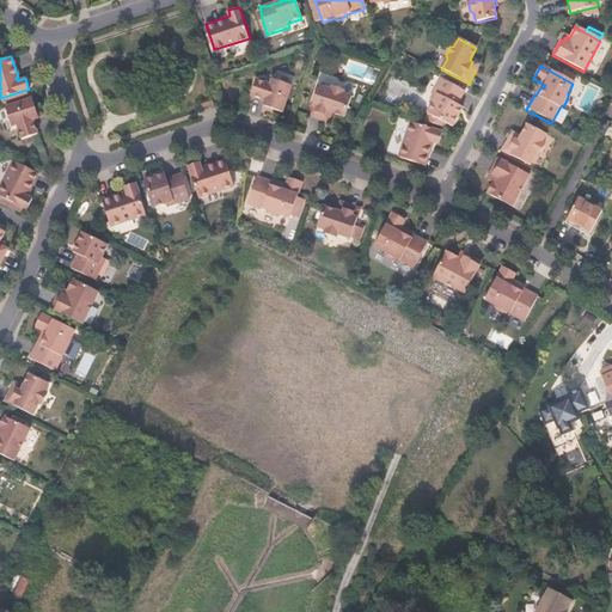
[(270,84),(257,79),(251,95),(264,99),(263,105),(282,111),(292,85),(273,78),(270,84)]
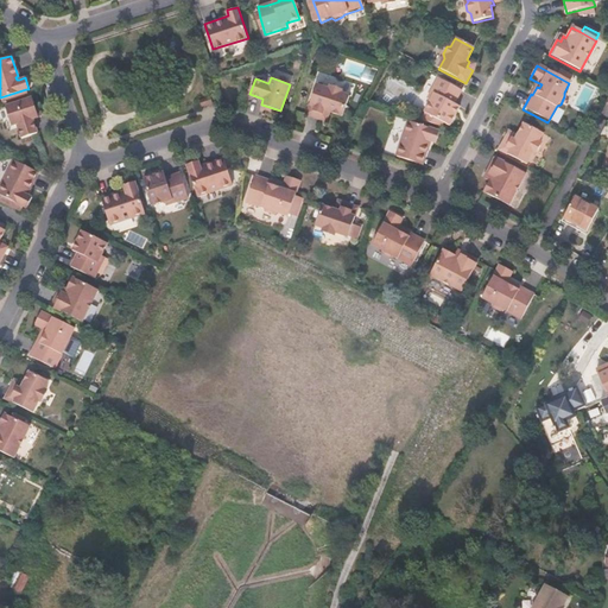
[(442,125),(448,127),(455,115),(450,112),(454,106),(461,92),(438,80),(426,100),(430,102),(423,114),(424,114),(442,125)]
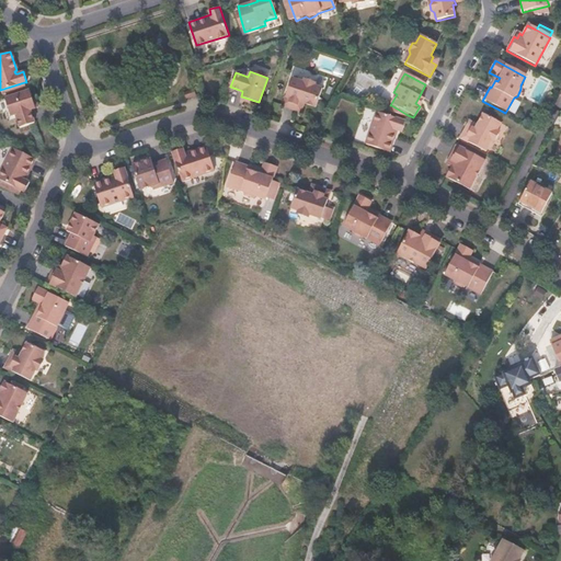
[(283,105),(296,110),(298,105),(304,106),(305,104),(317,107),(323,89),(316,86),(313,82),(308,80),(304,82),(293,78),(283,105)]
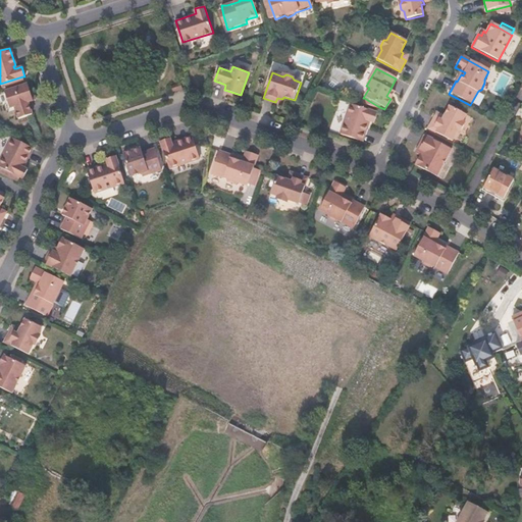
[(0,84),(1,88),(23,81),(22,76),(0,84)]
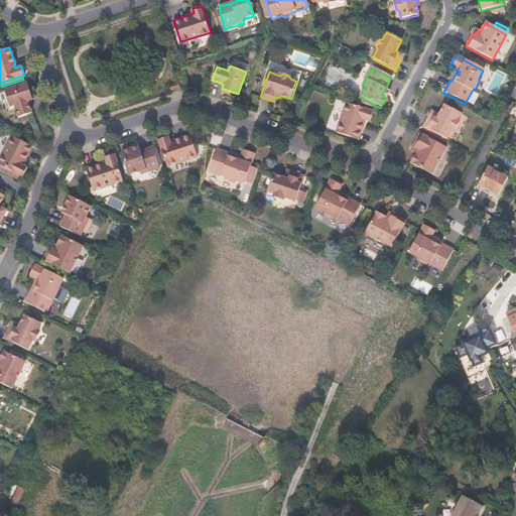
[(178,82),(169,85),(170,90),(180,87),(178,82)]
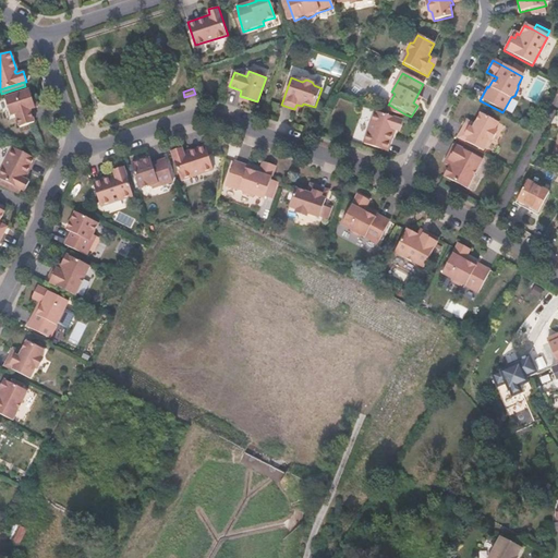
[(35,107),(28,89),(4,98),(11,114),(15,113),(20,126),(34,122),(29,109),(35,107)]
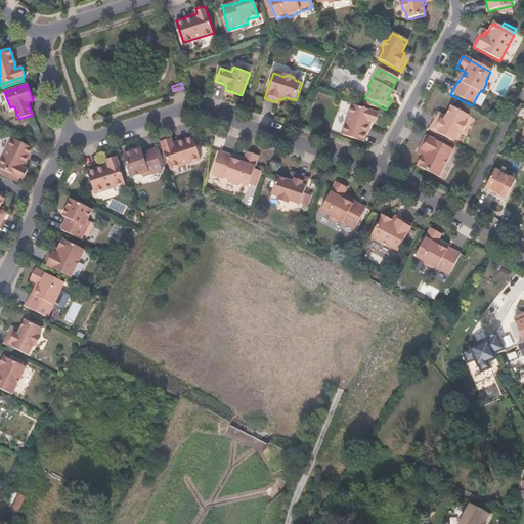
[(381,107),(365,98),(362,105),(379,111),(381,107)]
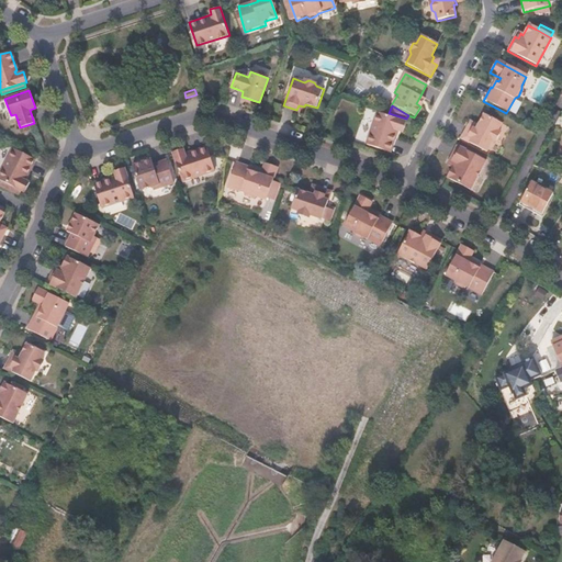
[(401,134),(404,124),(375,114),(364,147),(388,155),(394,136),(393,135),(394,132),(401,134)]
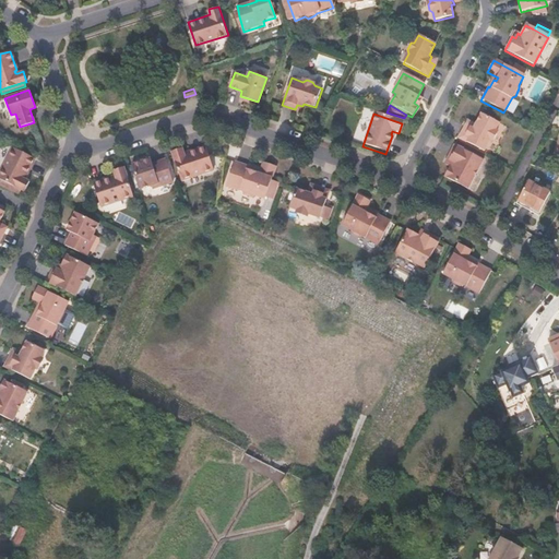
[(474,125),(472,123),(468,128),(463,126),(456,139),(483,152),(488,141),(491,140),(495,133),(495,129),(498,123),(480,114),(474,125)]
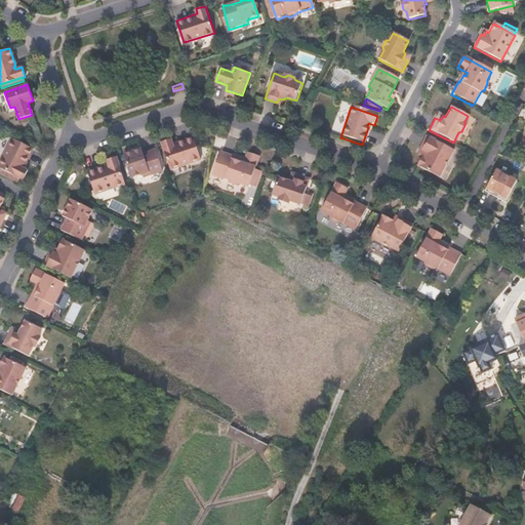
[(172,144),(171,138),(161,142),(170,168),(200,158),(194,136),(172,144)]
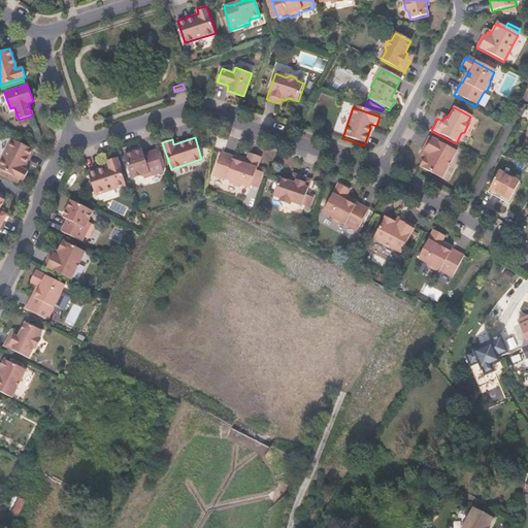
[(23,168),(33,149),(12,138),(0,161),(0,168),(1,169),(0,170),(0,175),(17,184),(20,177),(23,179),(28,171),(23,168)]
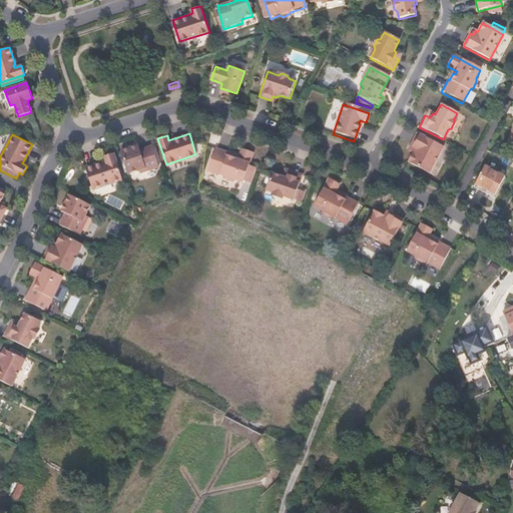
[(416,134),(409,147),(411,148),(409,152),(412,154),(407,163),(428,174),(442,148),(416,134)]
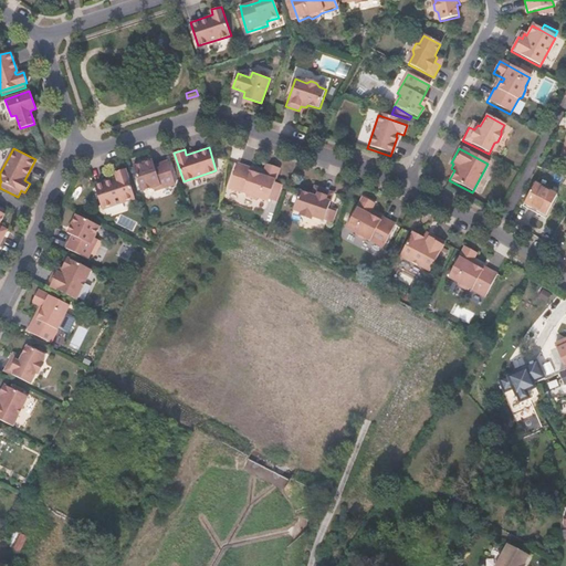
[(146,161),(133,166),(142,190),(153,187),(154,189),(175,182),(168,160),(154,165),(147,167),(146,161)]
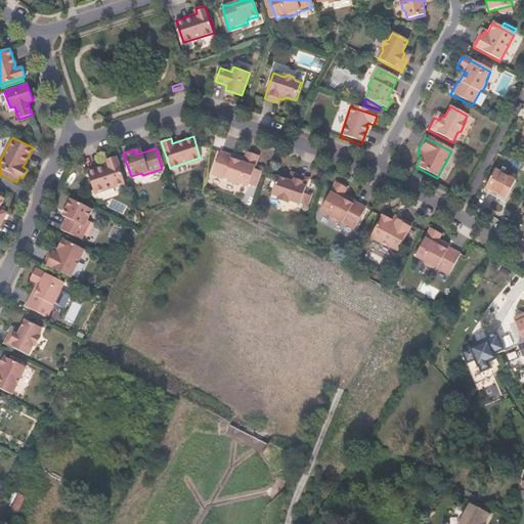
[(239,182),(248,185),(256,170),(255,170),(259,156),(248,151),(245,161),(241,161),(241,159),(233,157),(233,155),(221,150),(213,173),(229,178),(230,181),(237,183),(239,182)]
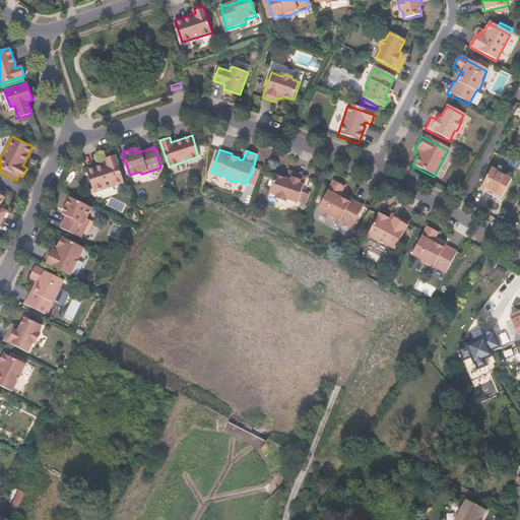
[(123,181),(115,154),(106,158),(107,164),(86,170),(93,192),(123,181)]
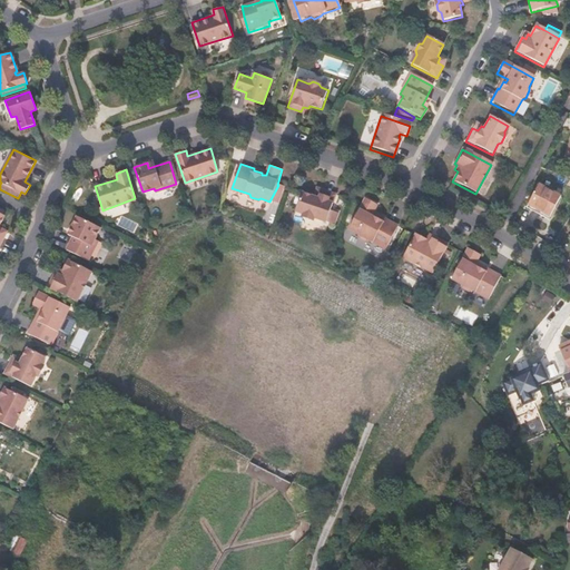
[(550,215),(560,195),(538,184),(528,204),(550,215)]
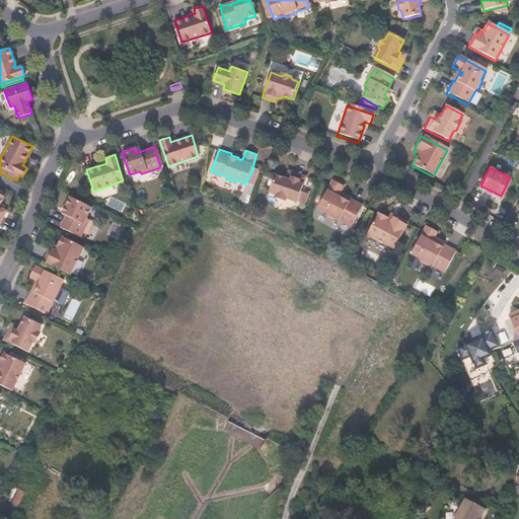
[(306,179),(293,174),(291,179),(287,178),(286,180),(275,177),(269,195),(277,198),(278,201),(284,202),(287,201),(297,205),(306,179)]
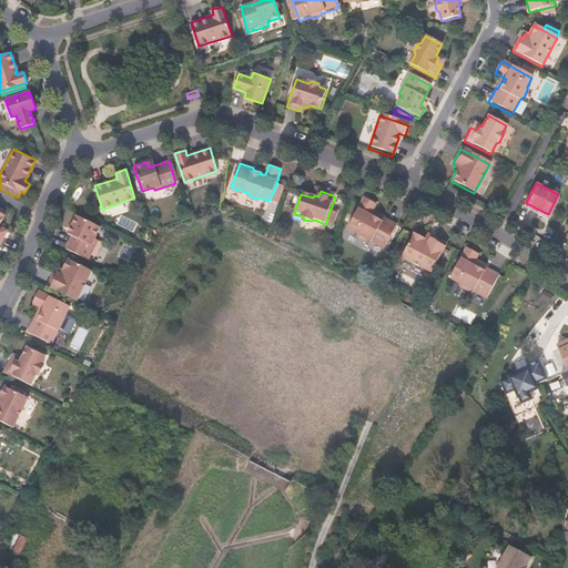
[(371,215),(376,205),(365,199),(348,230),(358,234),(359,237),(367,242),(371,241),(385,249),(397,225),(385,219),(384,221),(375,216),(374,217),(371,215)]
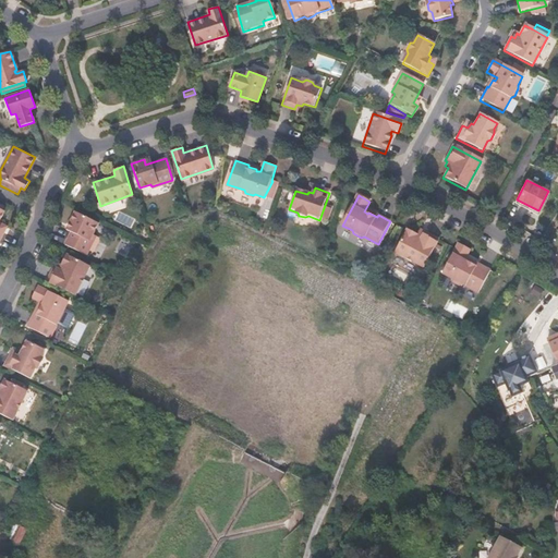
[(75,211),(70,222),(74,226),(72,231),(65,244),(86,255),(96,235),(93,233),(98,222),(75,211)]
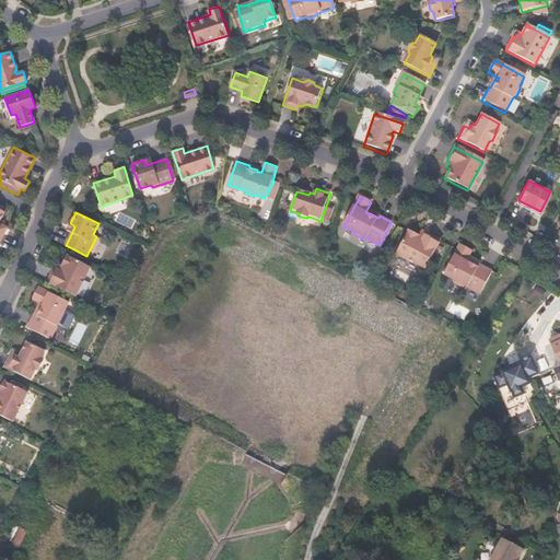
[(440,238),(427,232),(426,234),(420,232),(419,235),(409,230),(397,253),(426,267),(440,238)]
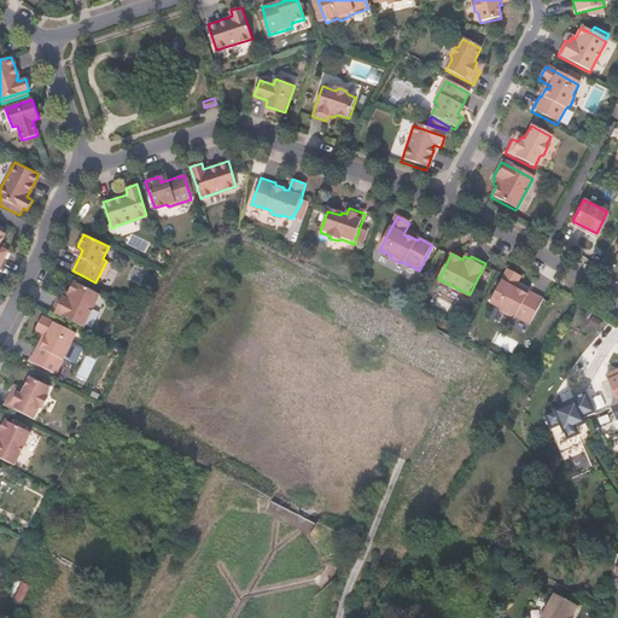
[(514,286),(520,275),(508,269),(490,302),(501,308),(502,312),(511,315),(513,314),(530,324),(543,298),(529,290),(528,292),(520,287),(519,290),(514,286)]
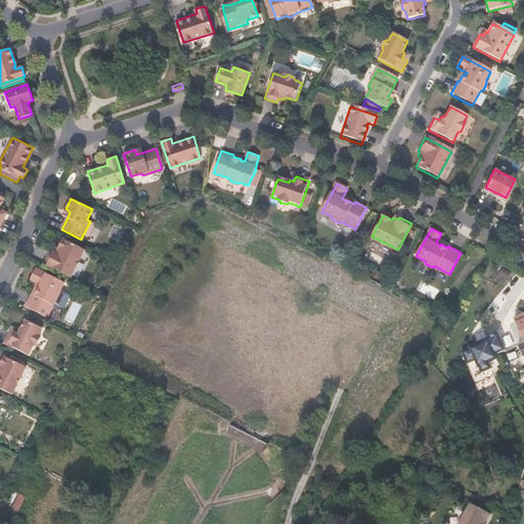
[(58,249),(55,247),(53,251),(50,250),(44,264),(71,276),(84,250),(63,238),(58,249)]
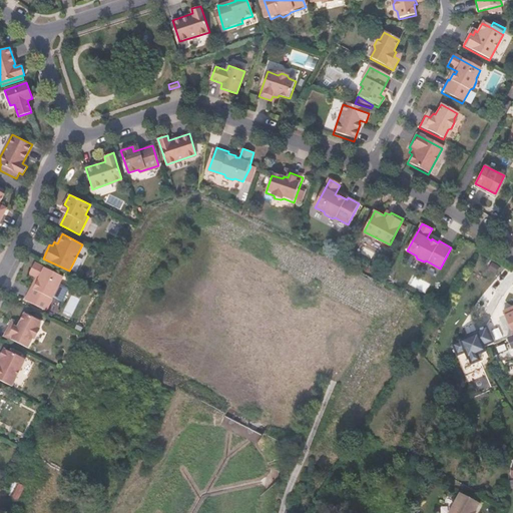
[(496,272),(498,265),(490,262),(488,269),(496,272)]
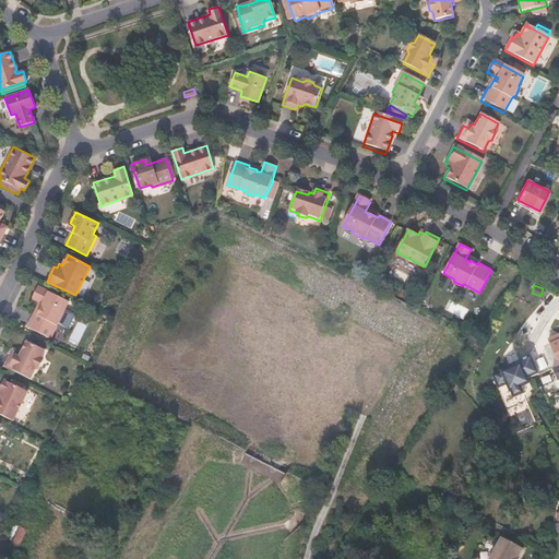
[(33,298),(40,301),(44,304),(42,306),(40,306),(36,313),(34,312),(27,326),(50,337),(58,321),(60,321),(64,313),(63,311),(69,301),(38,286),(33,298)]
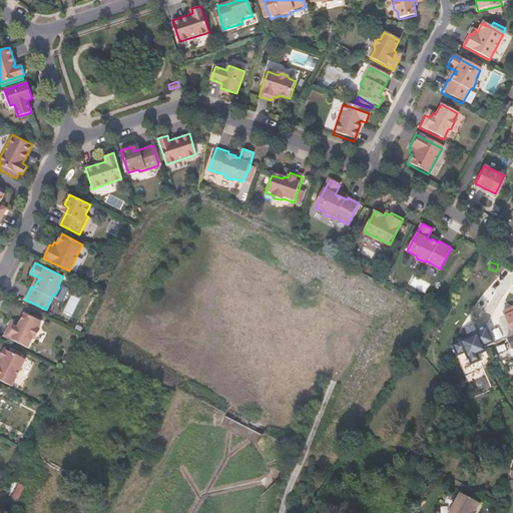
[(40,279),(37,277),(31,287),(33,288),(37,281),(38,281),(40,279)]
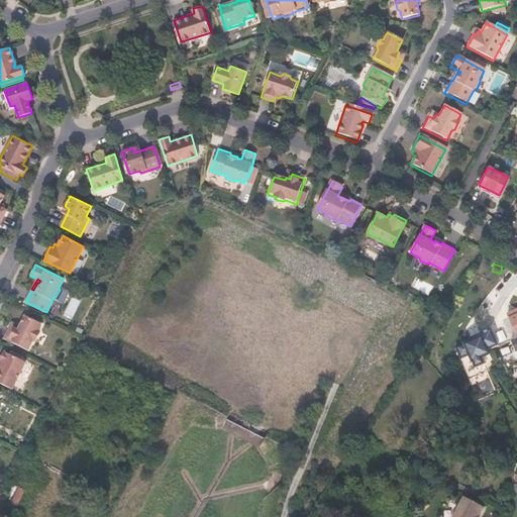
[(508,319),(516,336),(516,335),(516,308),(506,314),(508,319)]
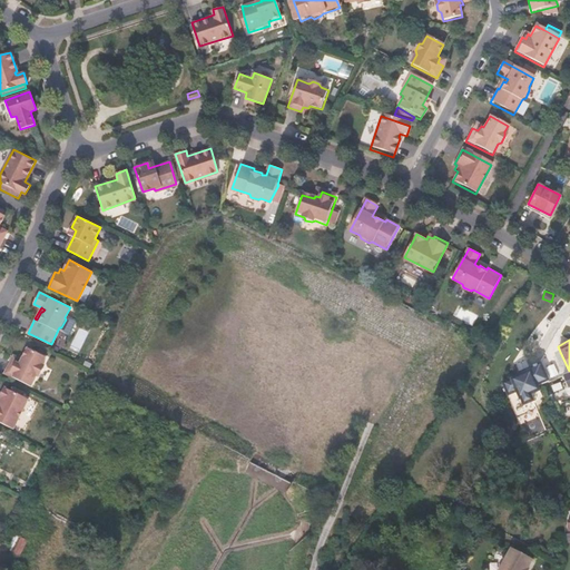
[(22,360),(19,359),(17,363),(11,360),(5,373),(31,386),(36,374),(40,373),(43,367),(41,364),(46,356),(28,347),(22,360)]
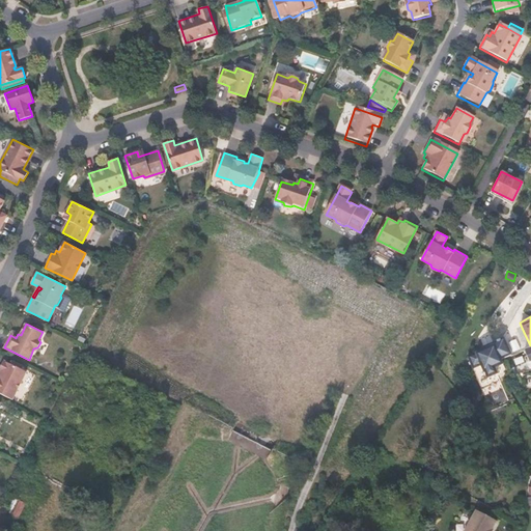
[(482,342),(492,338),(488,331),(479,335),(482,342)]
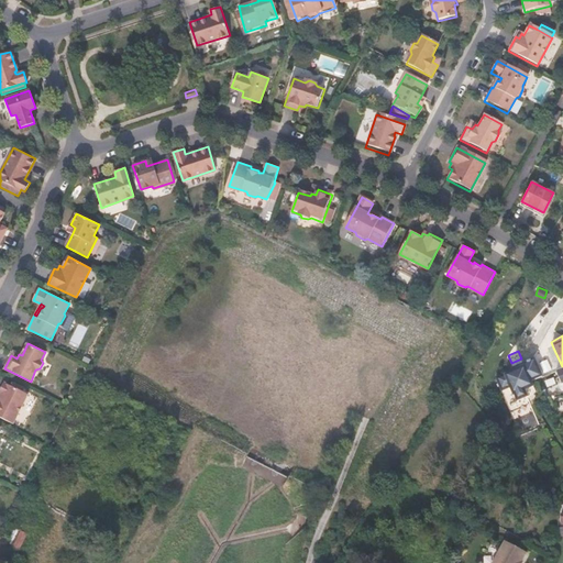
[(533,385),(531,381),(542,375),(534,357),(523,362),(525,365),(515,370),(497,377),(503,390),(510,386),(514,394),(515,394),(518,400),(528,396),(525,389),(533,385)]
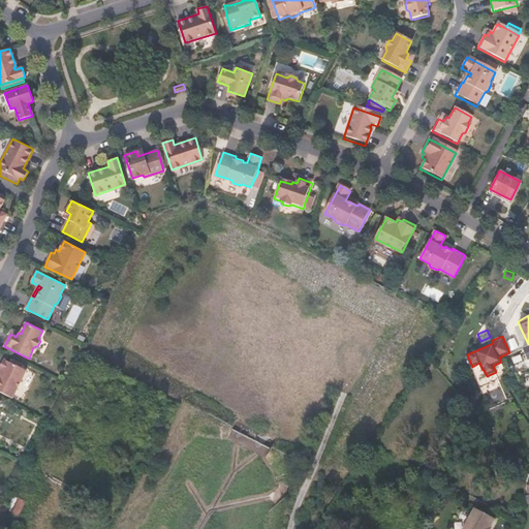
[(0,367),(0,392),(12,398),(26,370),(4,359),(0,367)]
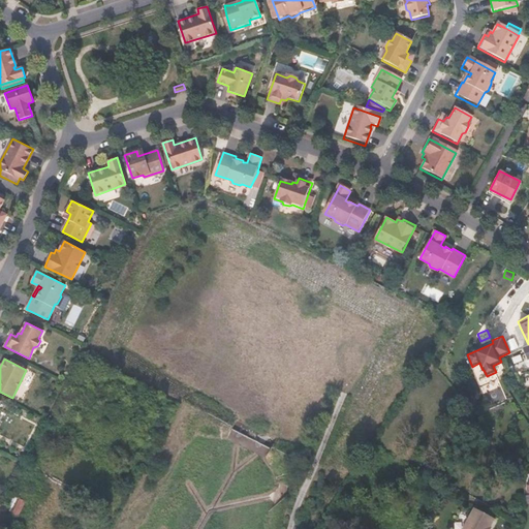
[(514,365),(508,367),(512,374),(512,375),(520,372),(520,371),(519,372),(514,365)]
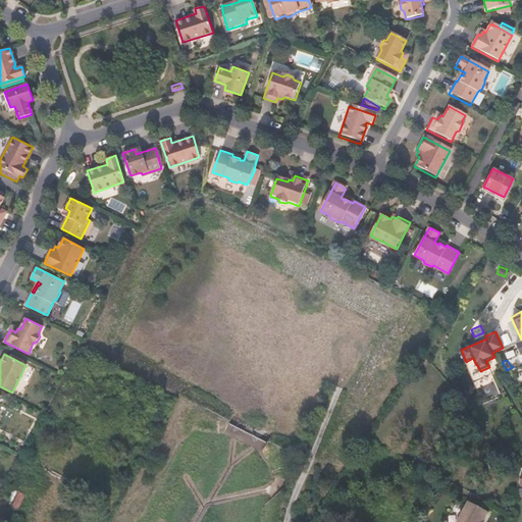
[(12,488),(7,503),(19,507),(24,492),(12,488)]
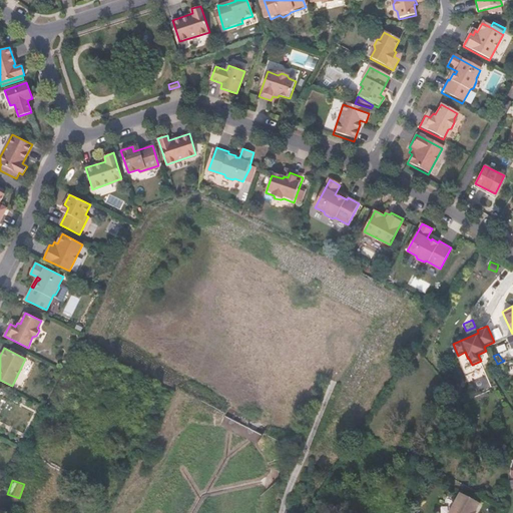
[(446,512),(470,512),(481,492),(462,482),(446,512)]
